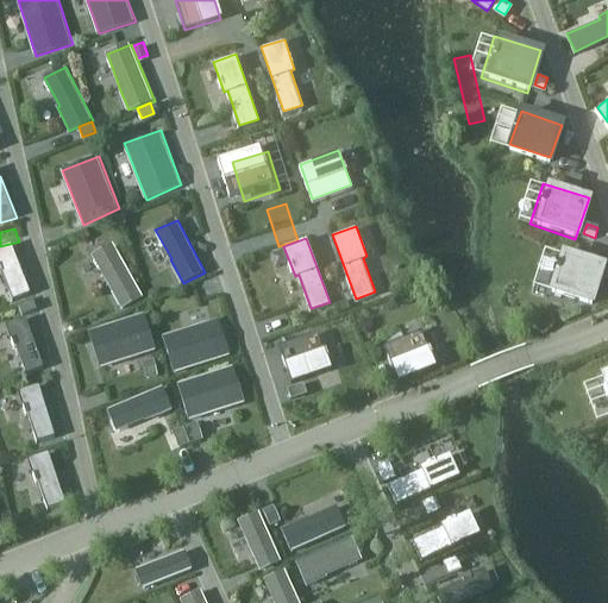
[(114,244),(93,256),(124,309),(145,297),(114,244)]
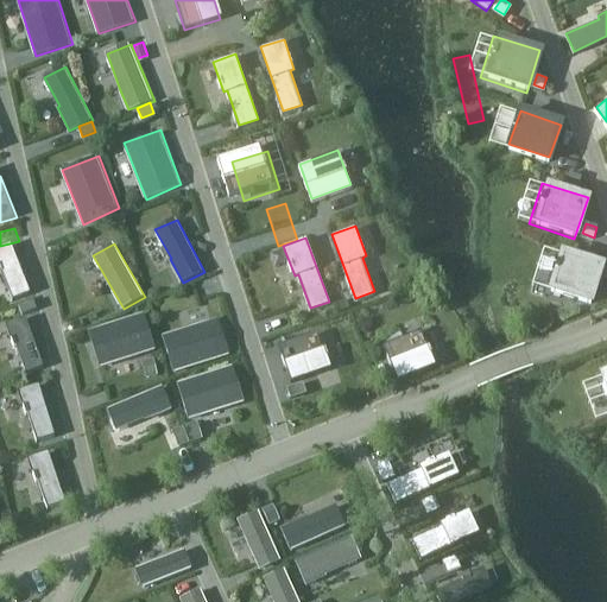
[(13,245),(0,249),(0,264),(14,301),(32,295),(13,245)]
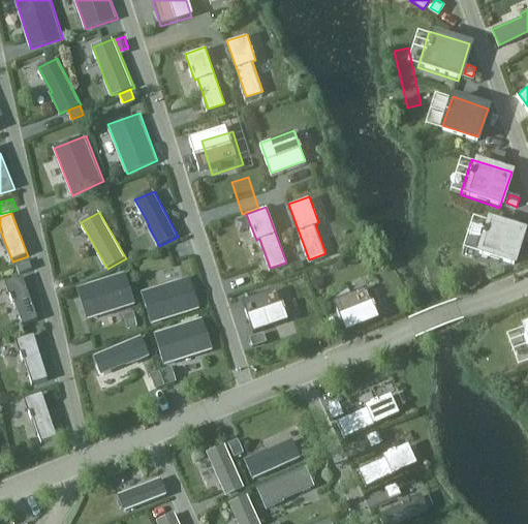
[(523,229),(484,217),(472,253),(511,266),(523,229)]
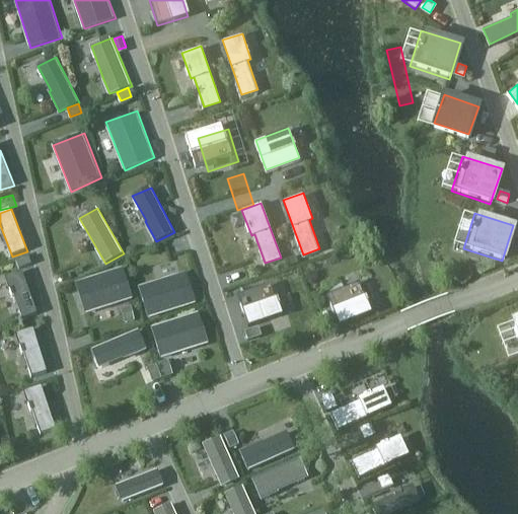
[(319,252),(305,260),(311,273),(325,266),(319,252)]
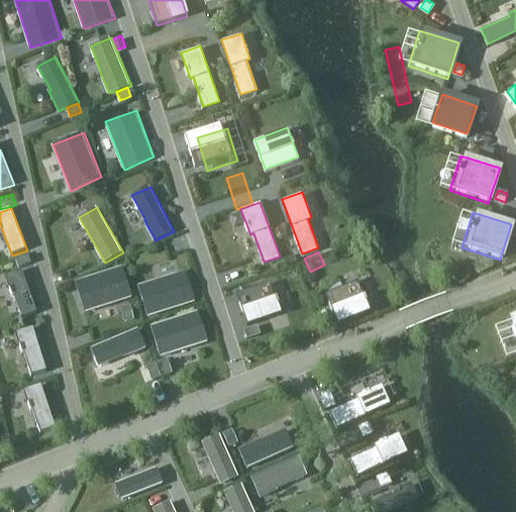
[(122,268),(77,282),(87,313),(133,298),(122,268)]
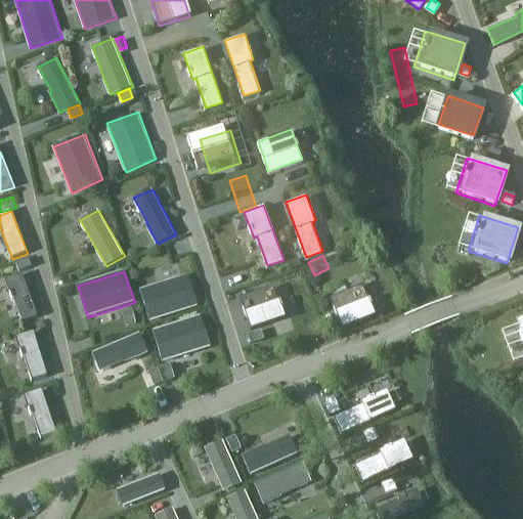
[(24,274),(6,280),(10,293),(13,292),(25,322),(40,318),(24,274)]
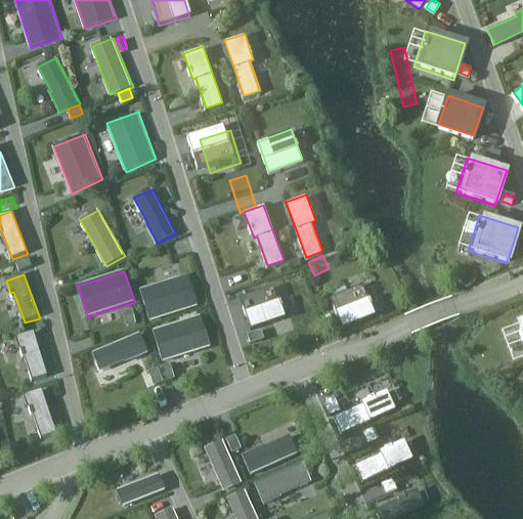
[(189,275),(142,290),(153,321),(199,307),(189,275)]
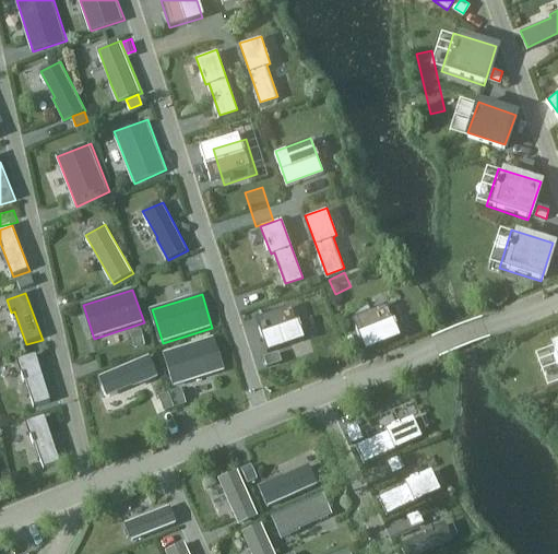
[(387,302),(353,315),(366,346),(400,333),(387,302)]
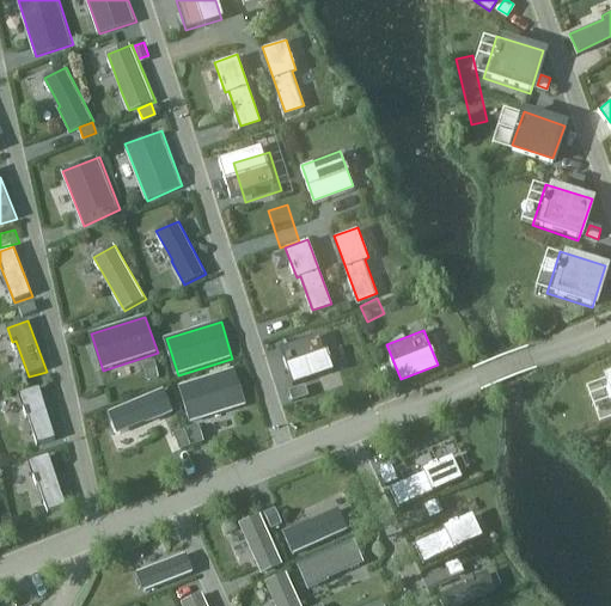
[(322,331),(282,346),(295,385),(336,371),(322,331)]
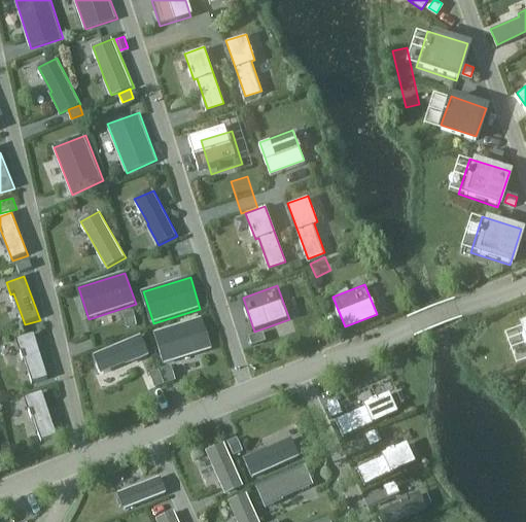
[(132,310),(123,312),(126,325),(135,323),(132,310)]
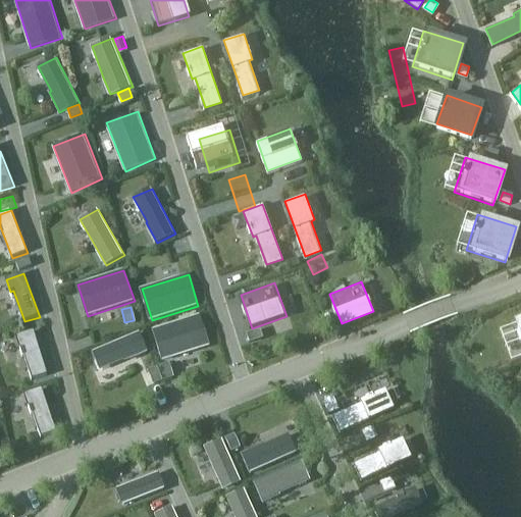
[(202,315),(154,329),(164,361),(211,347),(202,315)]
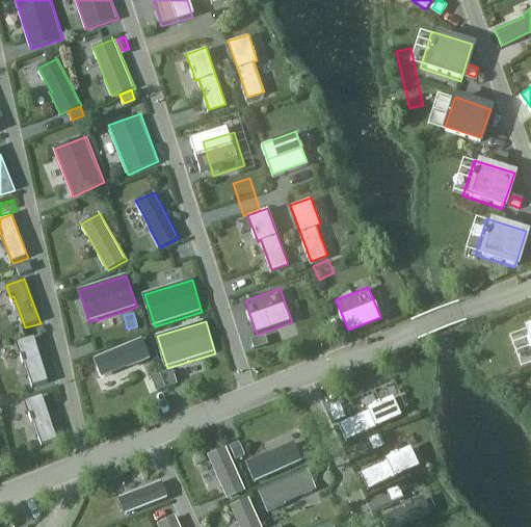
[(265,335),(253,339),(255,345),(267,341),(265,335)]
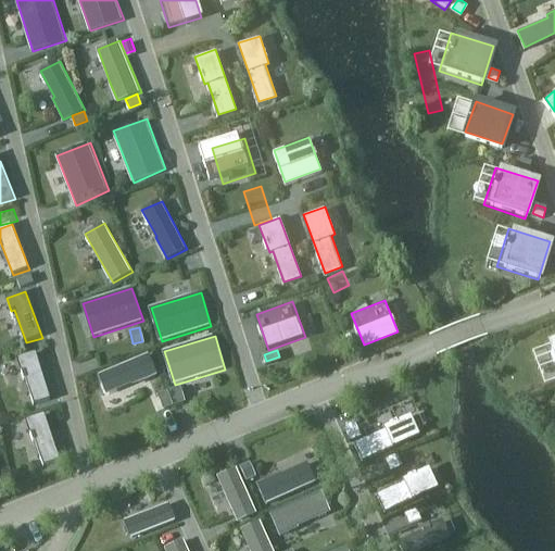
[(38,353),(17,360),(23,373),(26,372),(36,405),(52,400),(38,353)]
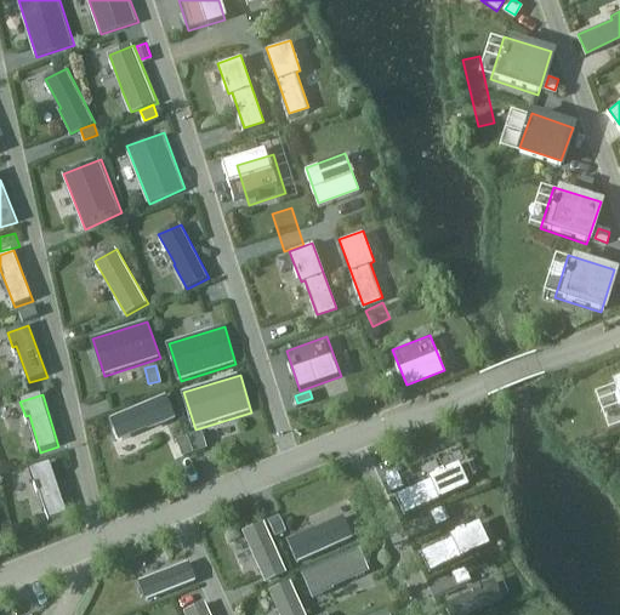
[(169,396),(112,420),(120,442),(178,420),(169,396)]
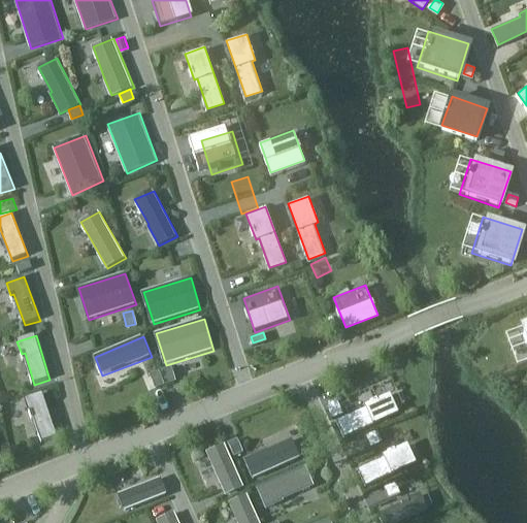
[(170,365),(161,368),(165,381),(173,378),(170,365)]
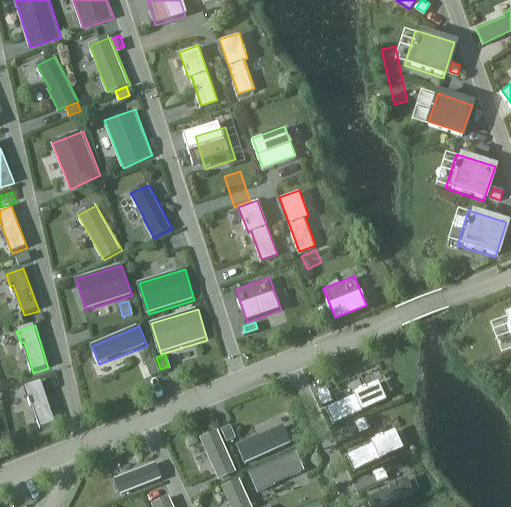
[(153,359),(145,362),(149,373),(158,370),(153,359)]
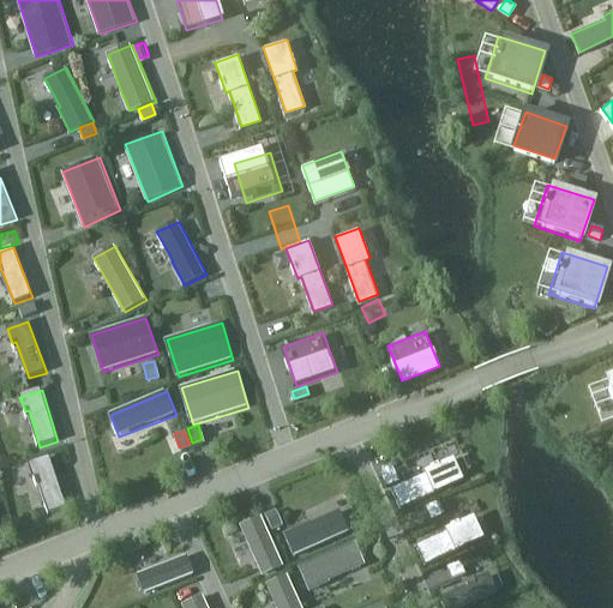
[(424,471),(390,486),(398,505),(462,477),(452,456),(422,468),(424,471)]
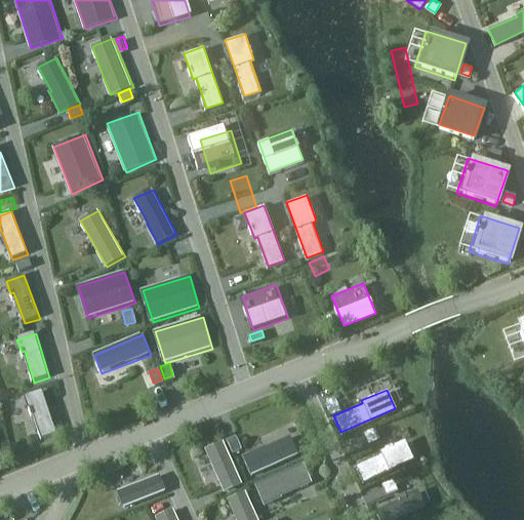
[(44,392),(26,398),(30,409),(32,409),(43,441),(58,436),(44,392)]
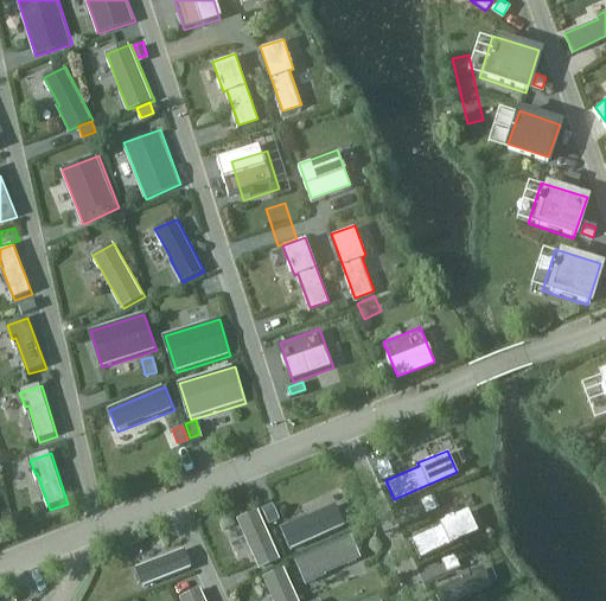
[(390,458),(377,464),(383,475),(396,470),(390,458)]
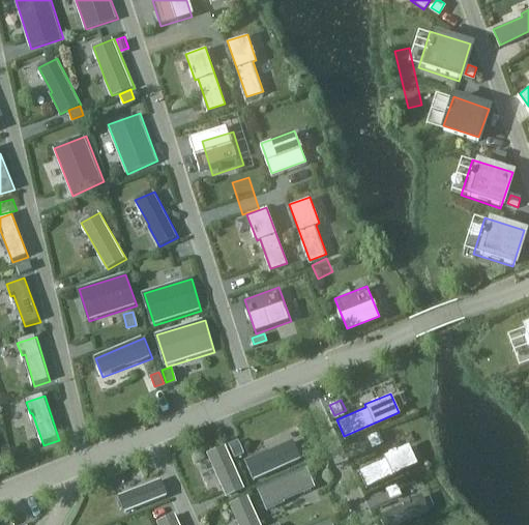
[(376,431),(366,435),(372,445),(381,441),(376,431)]
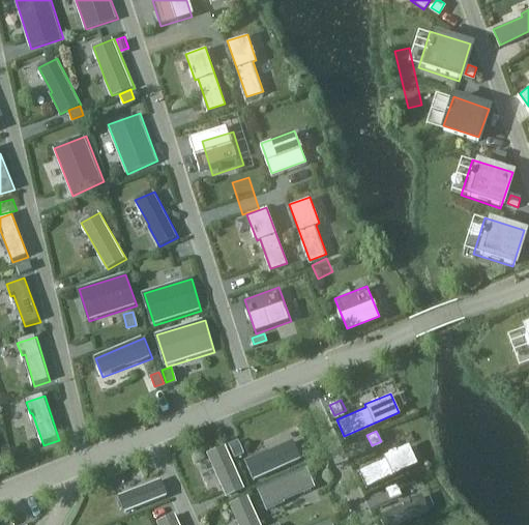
[(266,447),(244,458),(254,477),(299,457),(291,439),(267,449),(266,447)]
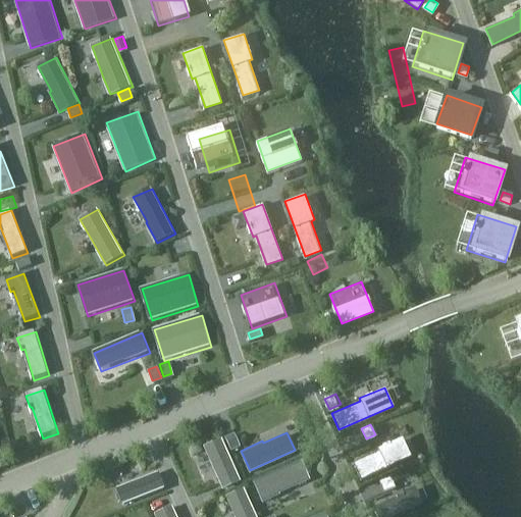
[(233,433),(226,437),(233,451),(240,447),(233,433)]
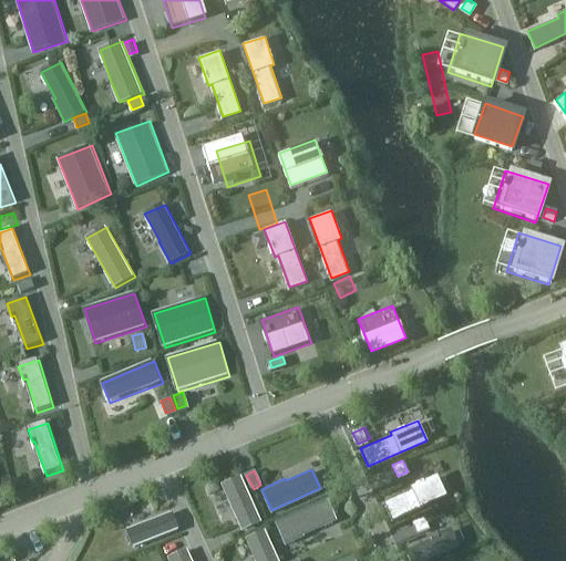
[(411,488),(384,500),(392,517),(445,494),(436,474),(410,485),(411,488)]
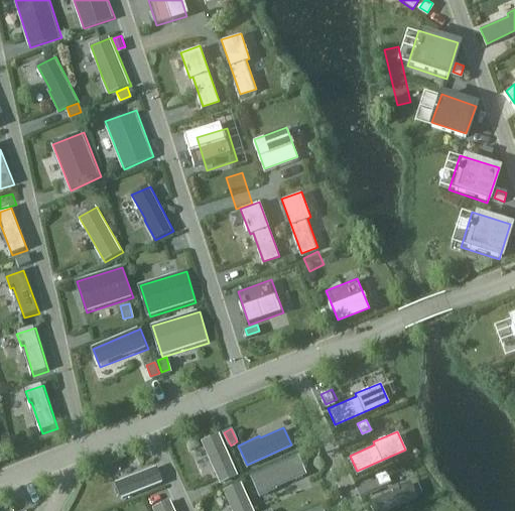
[(217,434),(203,441),(220,481),(235,474),(217,434)]
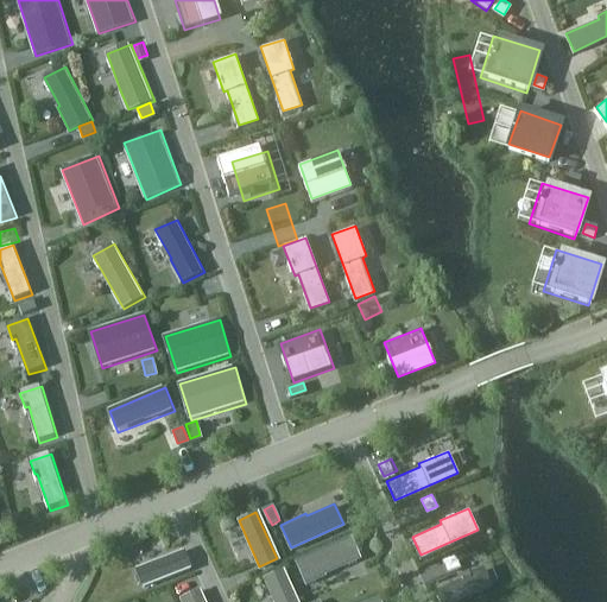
[(349,536),(296,559),(307,582),(326,574),(324,571),(359,556),(349,536)]
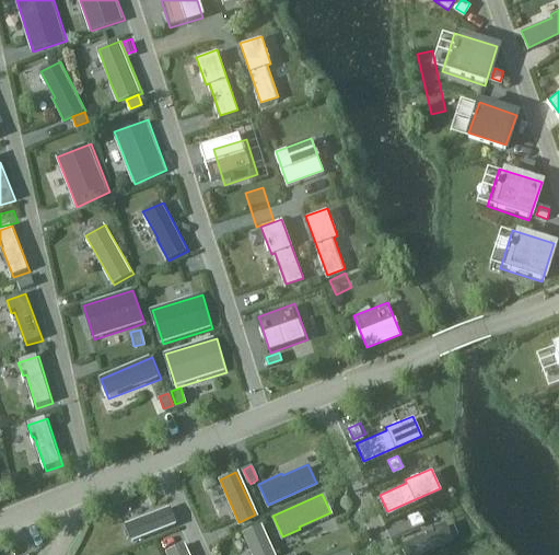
[(169,504),(125,521),(131,538),(175,521),(169,504)]
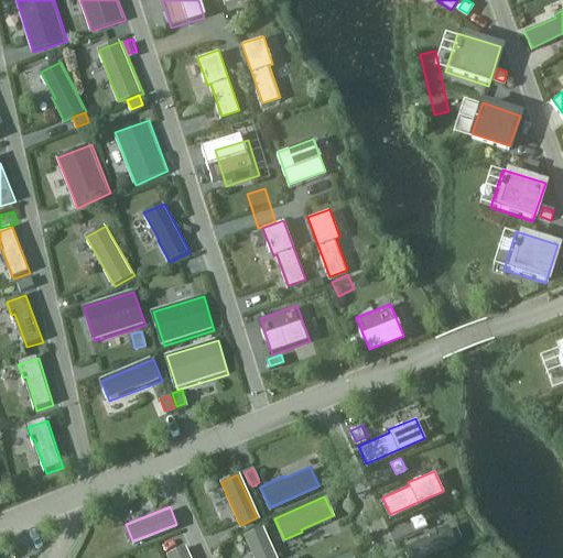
[(435,509),(400,524),(405,537),(441,522),(435,509)]
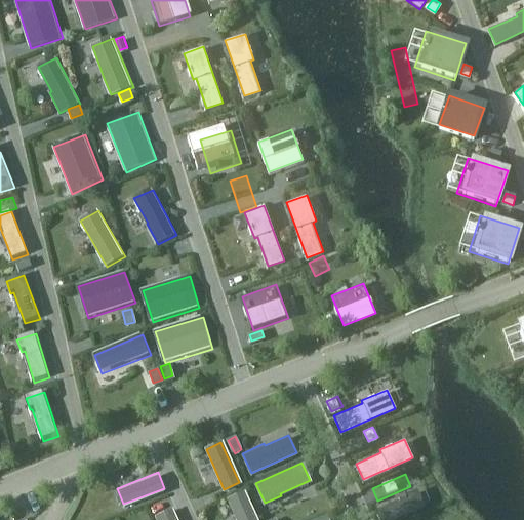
[(256,519),(244,491),(228,498),(236,519),(256,519)]
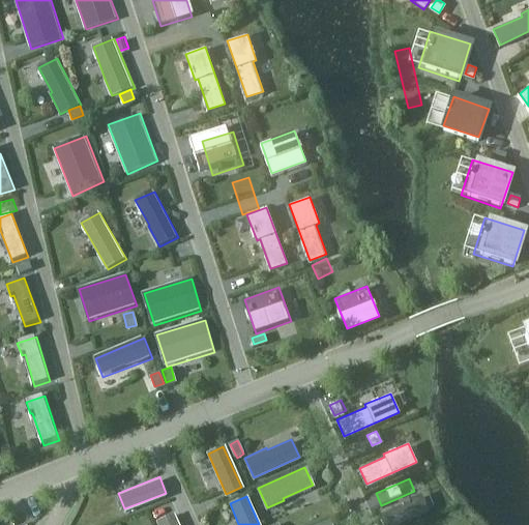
[(179,524),(172,509),(156,517),(159,524),(179,524)]
